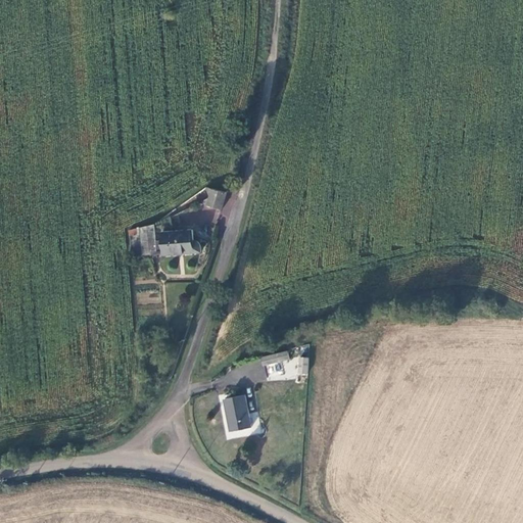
[(224,209),(229,191),(208,186),(210,198),(210,204),(224,209)]
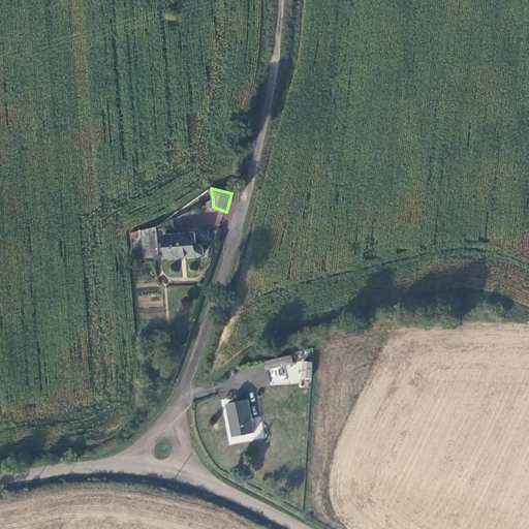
[(159,257),(157,226),(144,230),(146,257),(159,257)]
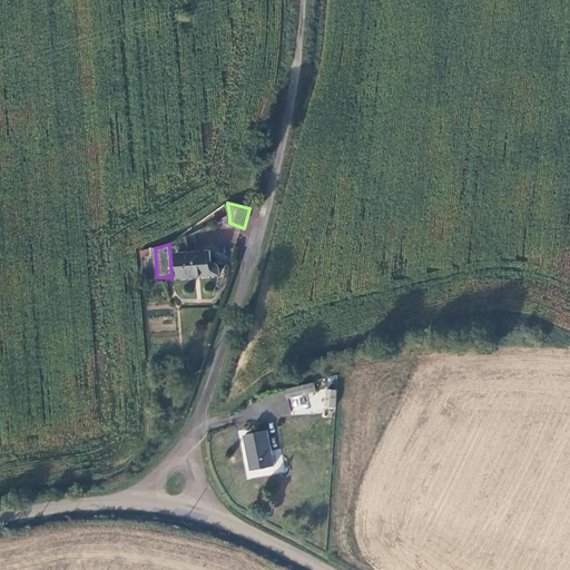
[(213,251),(180,253),(182,276),(214,274),(213,251)]
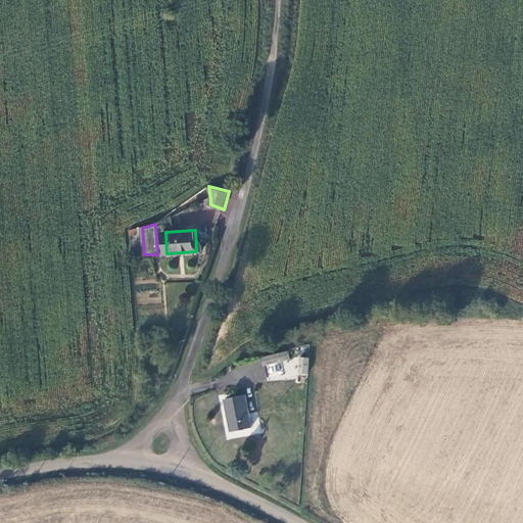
[(262,357),(263,366),(289,360),(287,350),(262,357)]
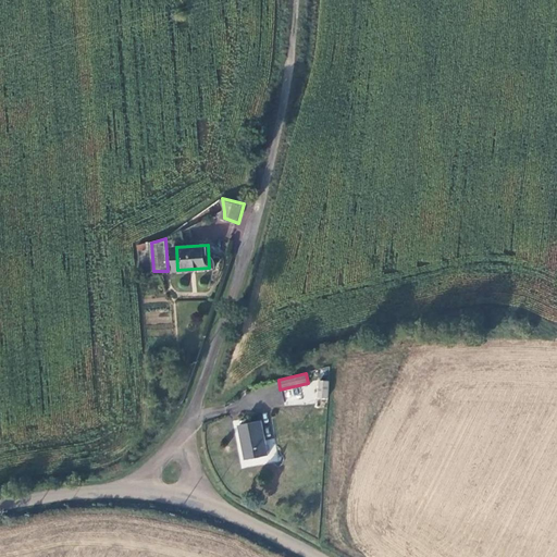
[(238,424),(246,458),(268,455),(260,420),(238,424)]
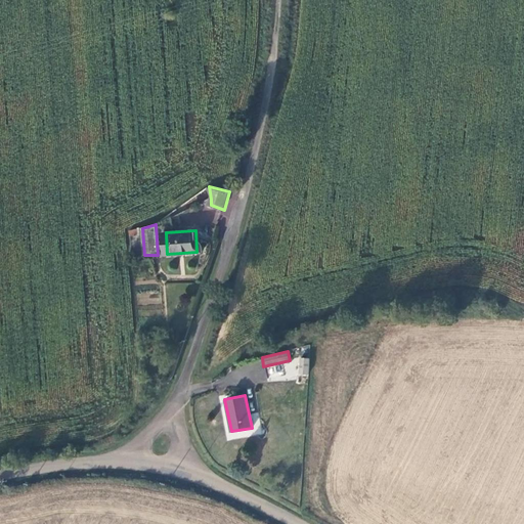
All buildings are outlined.
